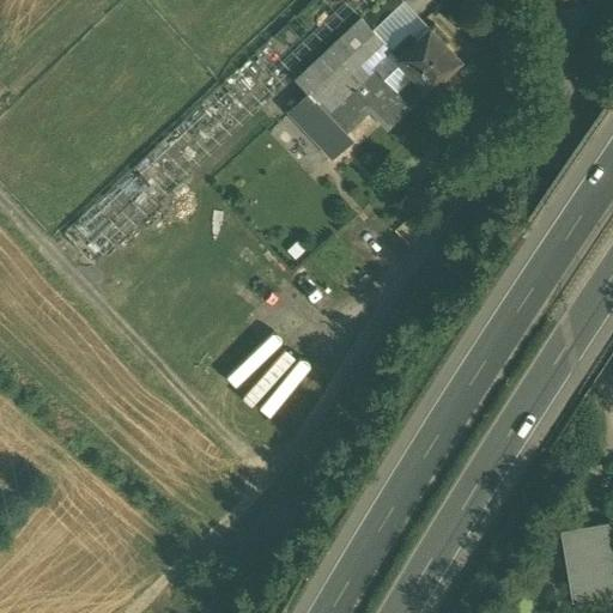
[(309,0),(64,232),(93,265),(375,0),(309,0)]
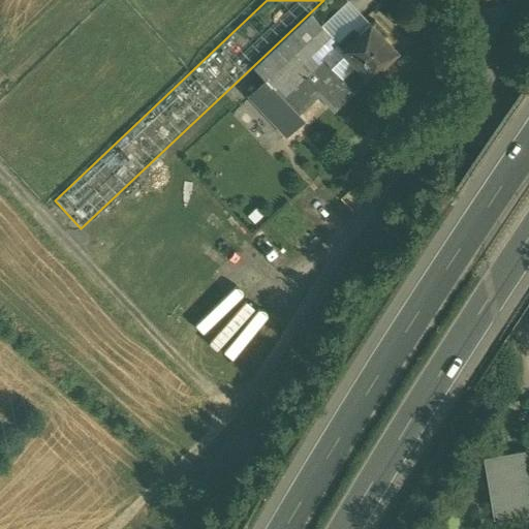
[(345,9),(325,29),(338,42),(351,30),(356,35),(370,23),(371,24),(375,21),(367,14),(345,9)]
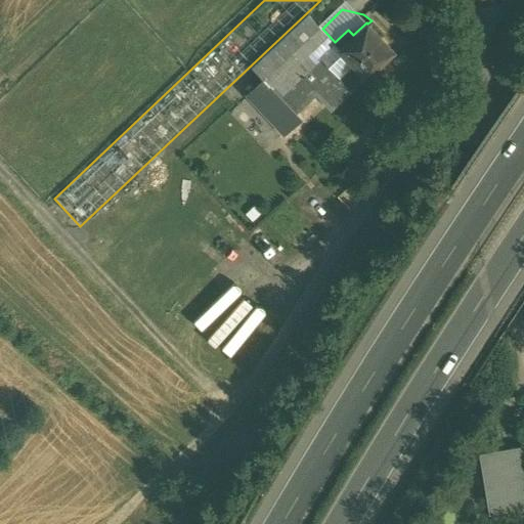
[(307,13),(253,66),(263,76),(301,40),(317,25),(307,13)]
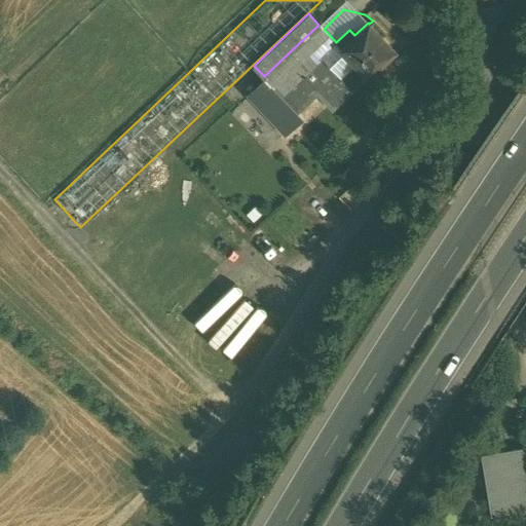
[(384,33),(373,21),(369,24),(380,36),(384,33)]
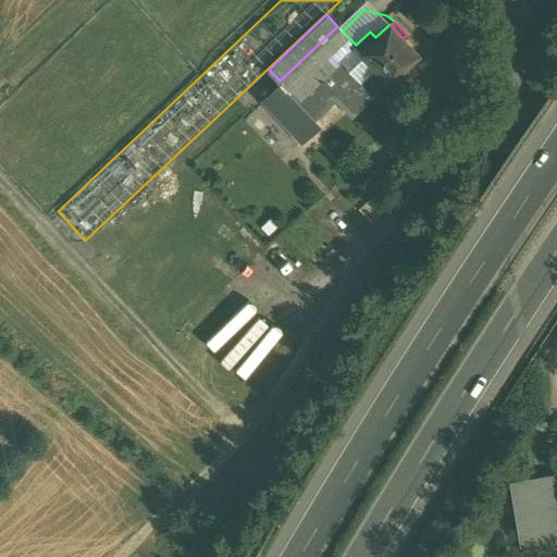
[(375,37),(360,51),(374,66),(388,81),(417,53),(391,25),(390,24),(375,37)]
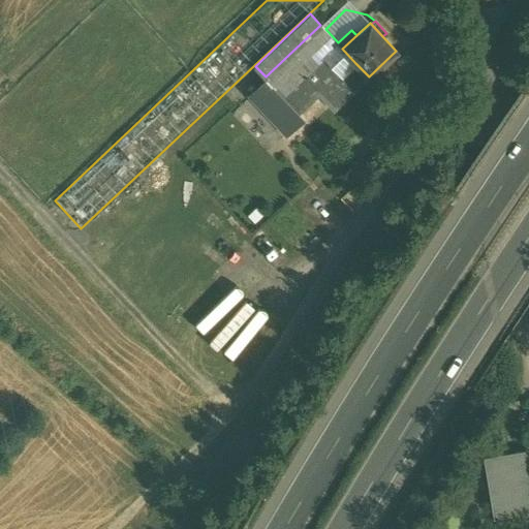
[(325,29),(320,25),(304,40),(321,58),(322,57),(337,43),(338,42),(325,29)]
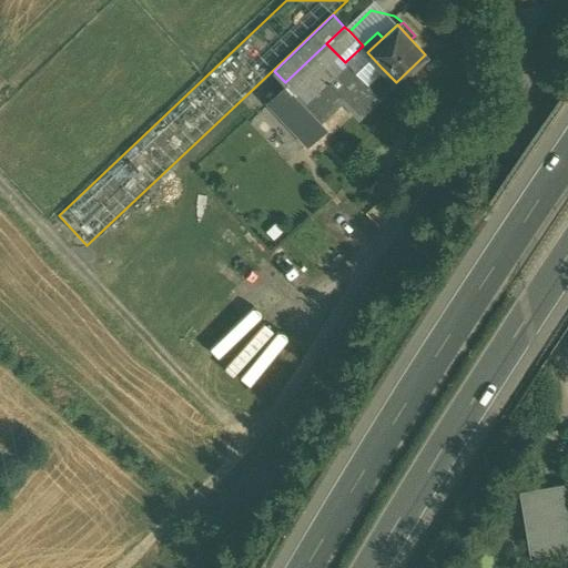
[(363,46),(362,47),(367,52),(383,38),(377,32),(363,46)]
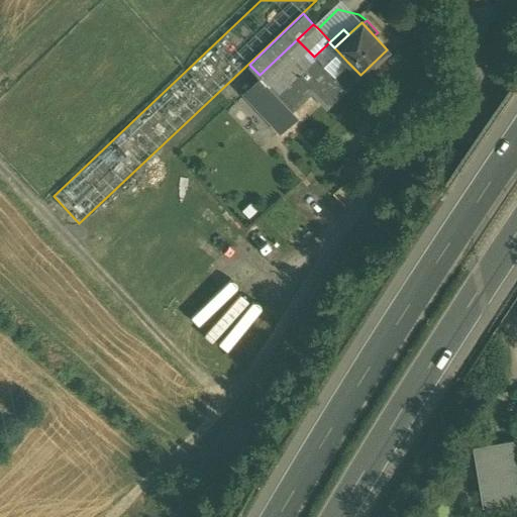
[(260,75),(257,77),(261,80),(275,94),(306,64),(314,57),(297,39),(260,75)]
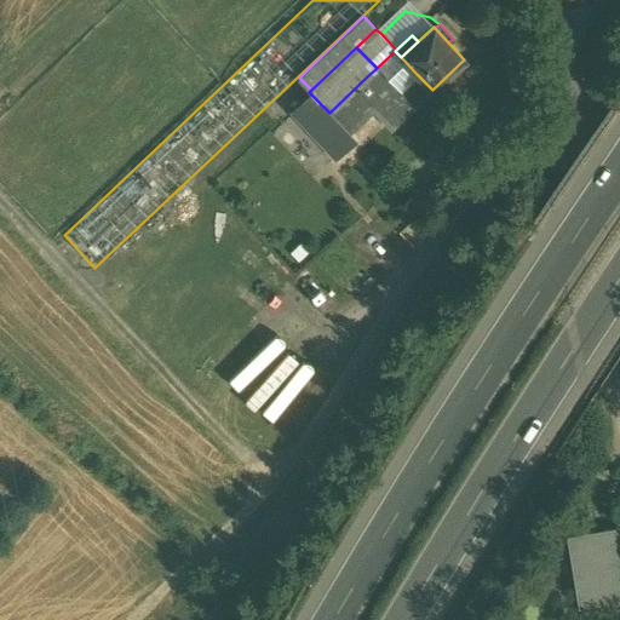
[(395,51),(378,67),(400,90),(417,74),(401,57),(395,51)]
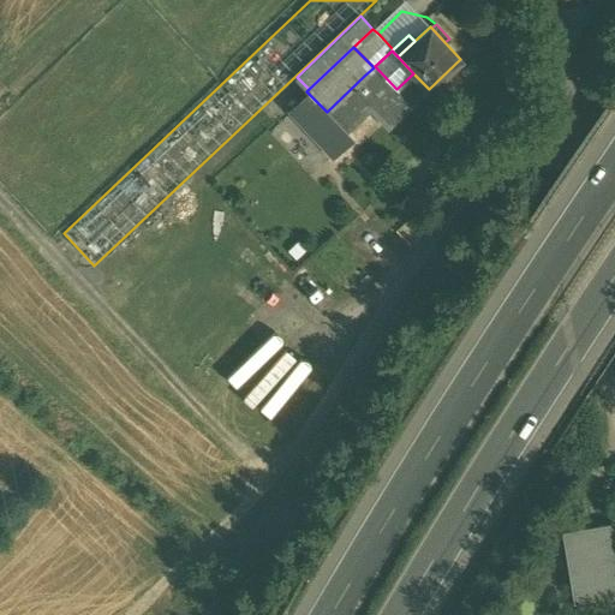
[(396,89),(375,66),(374,67),(364,76),(386,100),(396,89)]
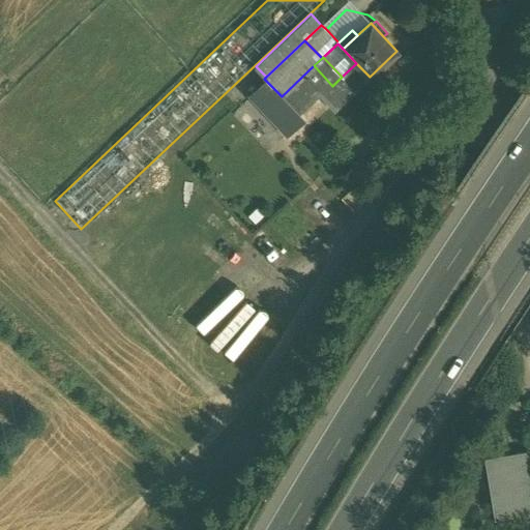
[(356,63),(342,77),(332,86),(319,92),(334,109),(370,77),(356,63)]
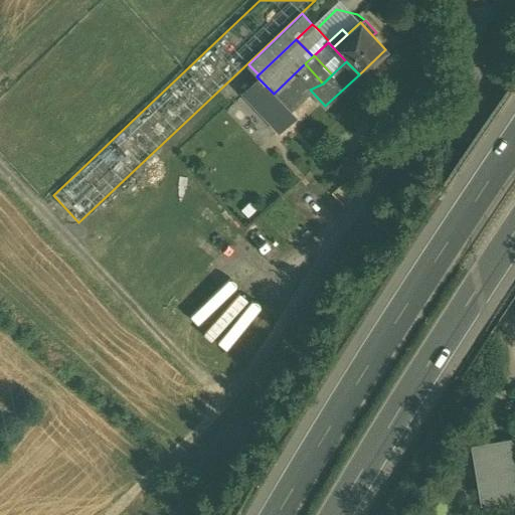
[(305,63),(274,94),(289,110),(310,91),(310,90),(323,83),(305,63)]
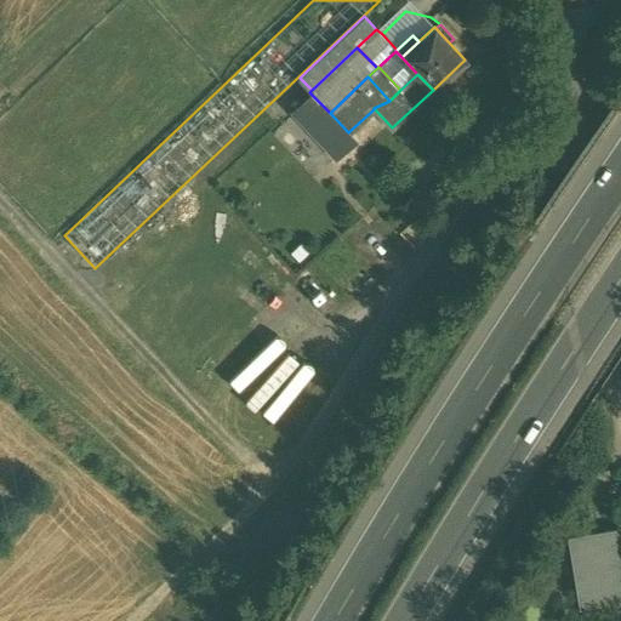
[(330,113),(313,96),(295,113),(336,158),(355,140),(330,113)]
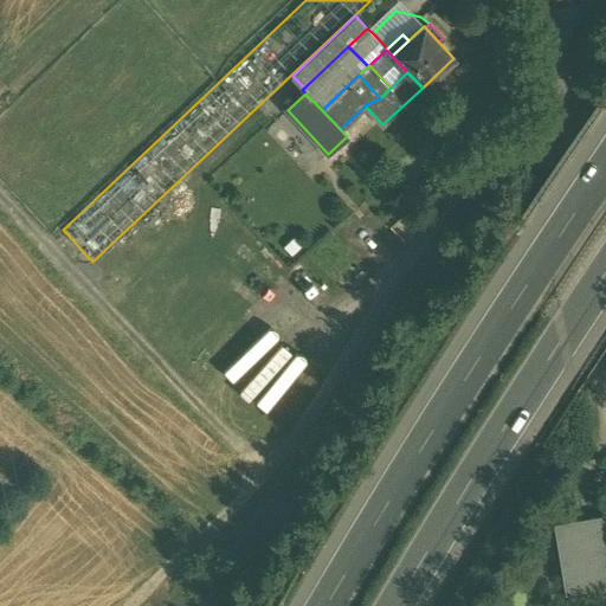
[(231,411),(272,430),(298,369),(257,352),(231,411)]
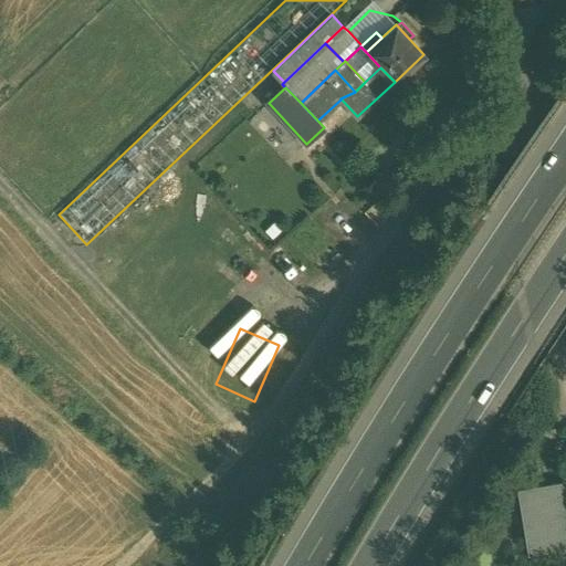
[(565,511),(562,483),(526,489),(528,502),(522,503),(531,553),(565,546),(565,511)]
